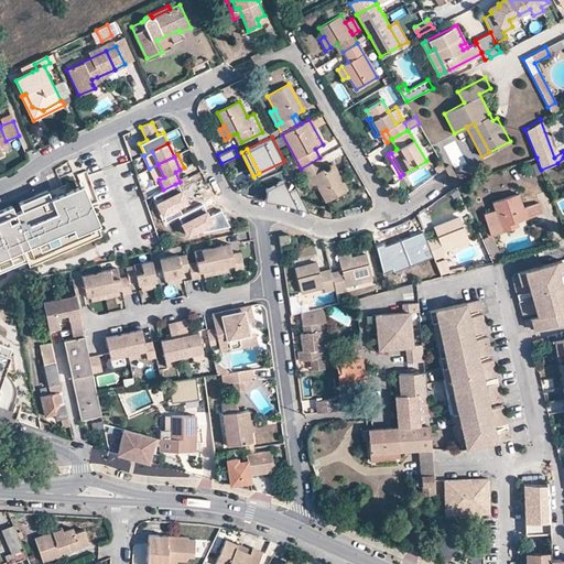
[(316,184),(326,201),(346,191),(333,164),(325,167),(320,158),(301,169),(305,179),(306,177),(312,175),(316,184)]
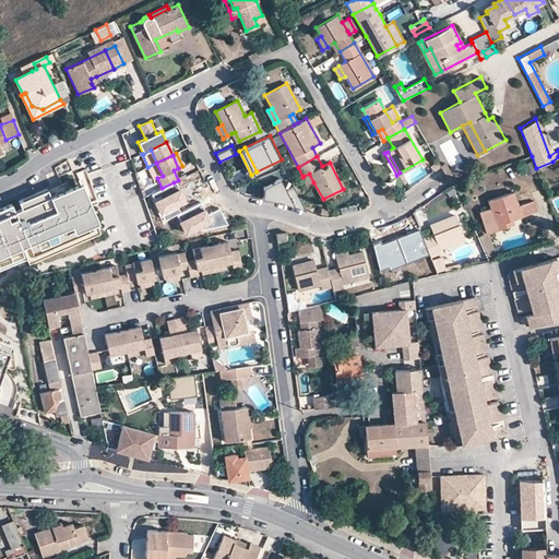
[(130,162),(120,163),(121,173),(131,171),(130,162)]
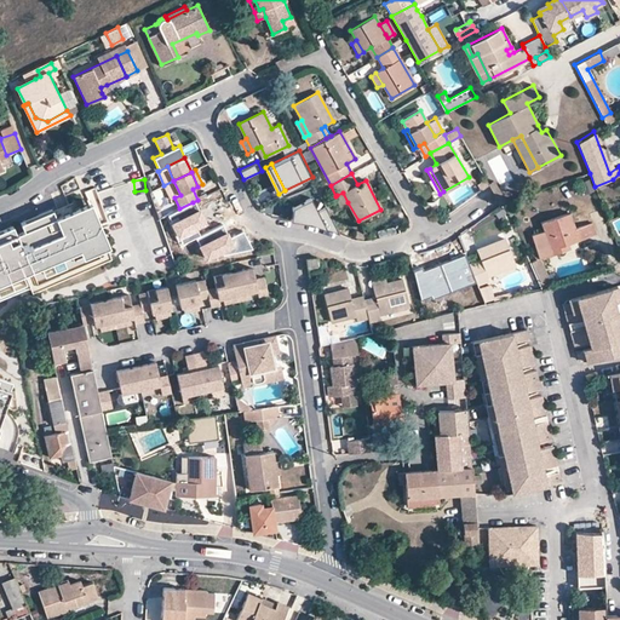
[(181,195),(173,181),(164,185),(171,199),(174,197),(181,195)]
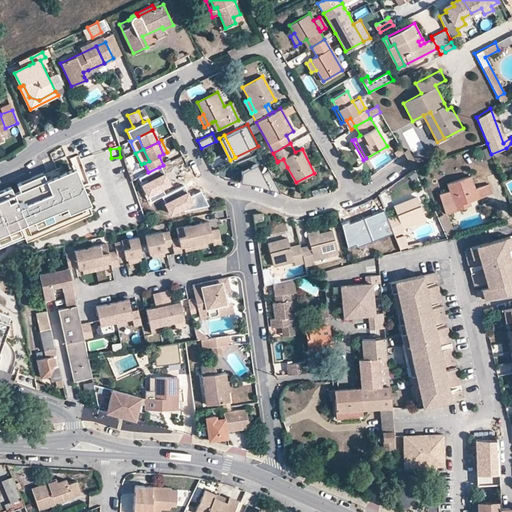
[(403,152),(414,169),(417,168),(419,167),(408,149),(403,152)]
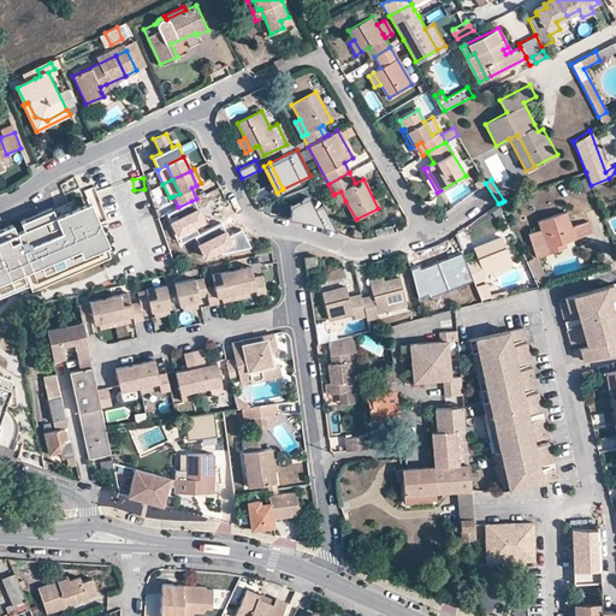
[(335,194),(339,203),(345,201),(341,191),(335,194)]
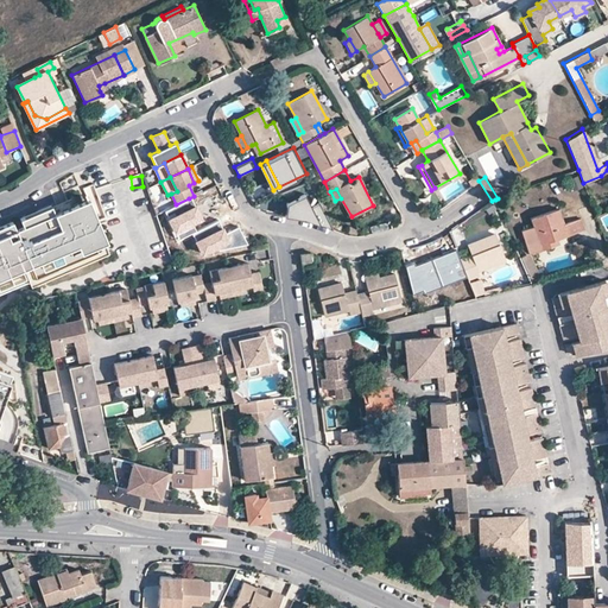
[(569,192),(576,209),(584,206),(576,189),(569,192)]
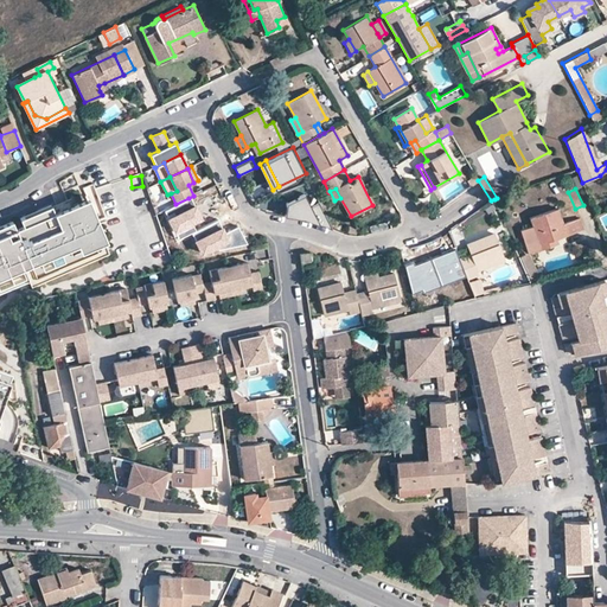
[(287,203),(285,216),(299,218),(333,229),(320,203),(312,206),(306,193),(287,203)]
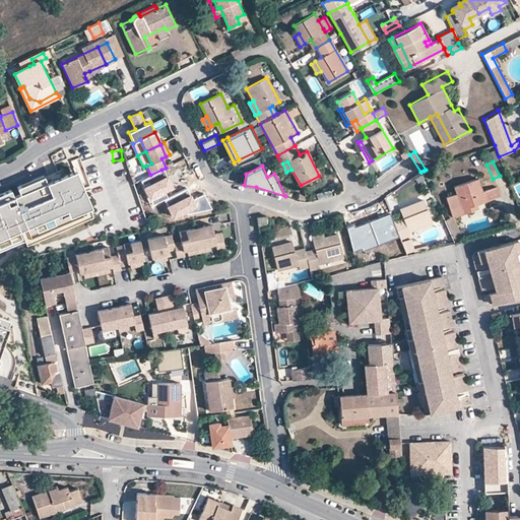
[(85,198),(72,167),(52,175),(49,168),(21,179),(24,186),(17,189),(14,182),(6,186),(9,193),(0,196),(0,362),(12,327),(0,322),(0,234),(22,224),(39,218),(48,214),(57,210),(65,207),(79,201),(85,198)]
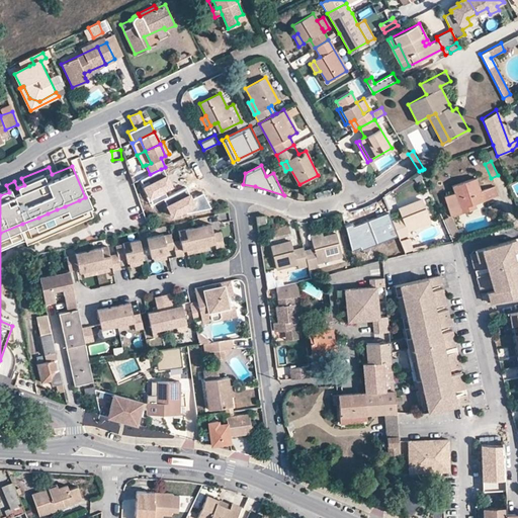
[(153,184),(165,208),(186,198),(183,190),(175,174),(166,178),(161,169),(150,174),(145,176),(150,186),(153,184)]
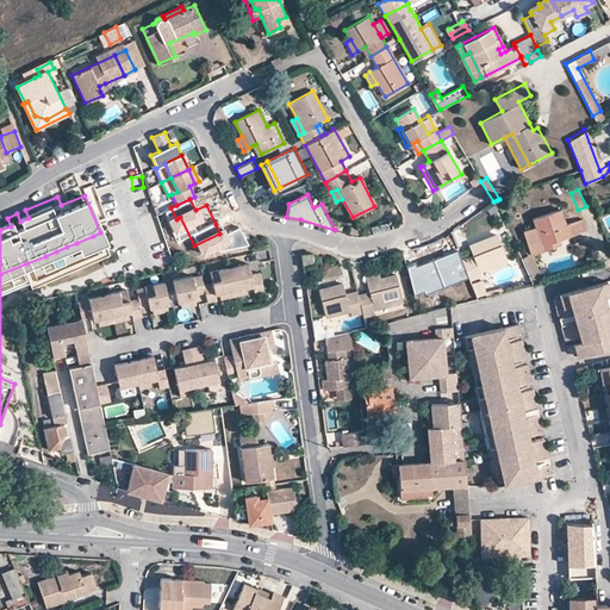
[(206,205),(216,224),(219,223),(210,203),(206,205)]
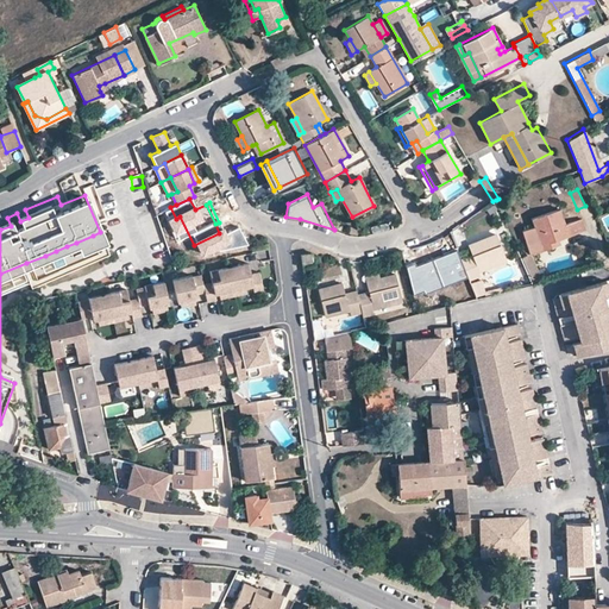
[(583,230),(579,219),(563,224),(557,209),(531,218),(533,226),(521,230),(529,253),(540,249),(558,244),(557,238),(583,230)]
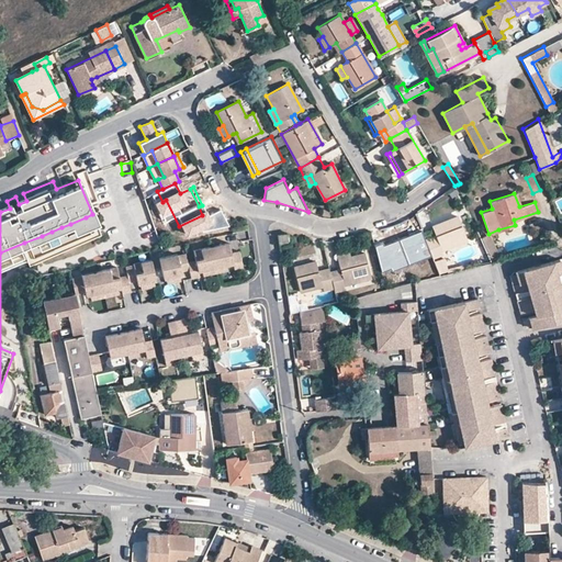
[(0,212),(10,209),(7,201),(0,203),(0,212)]
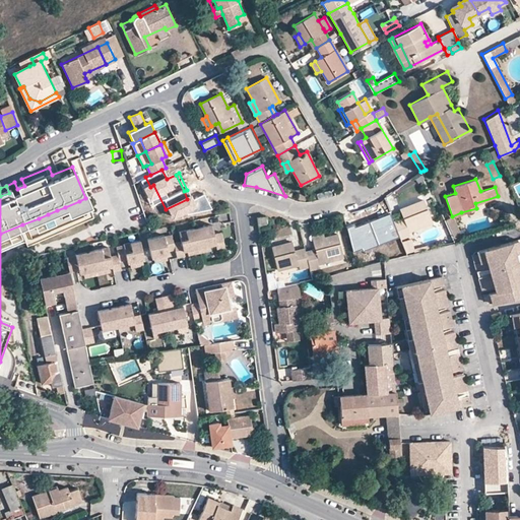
[(398,233),(400,238),(409,235),(408,231),(432,221),(424,200),(400,209),(402,216),(404,220),(394,223),(398,233)]
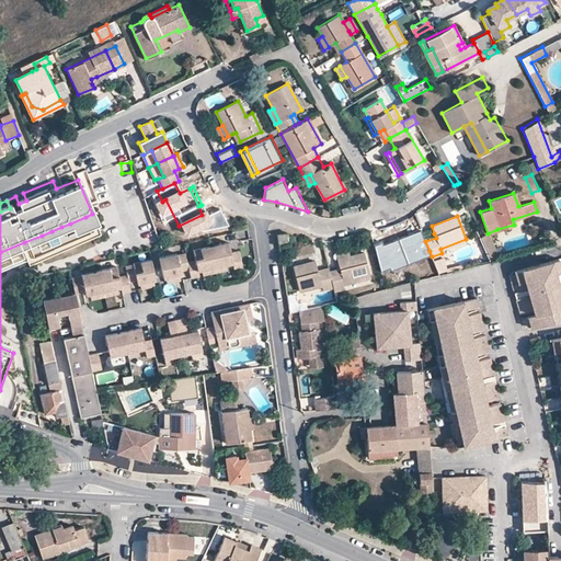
[(86,217),(70,224),(73,231),(89,225),(86,217)]
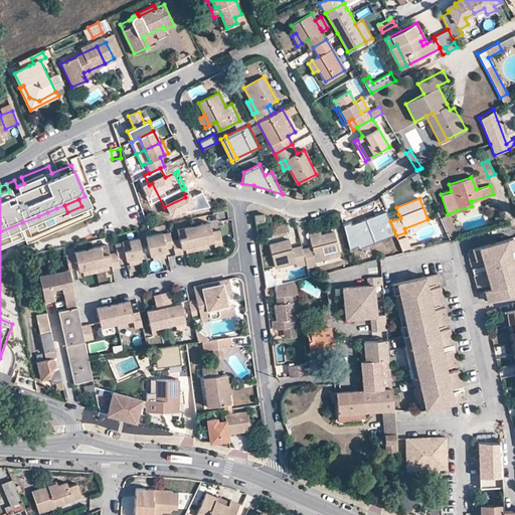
[(47,212),(50,219),(59,215),(56,208),(47,212)]
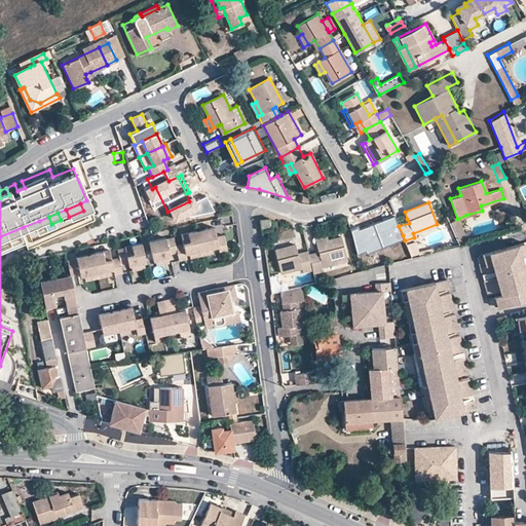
[(48,217),(39,221),(42,227),(51,224),(48,217)]
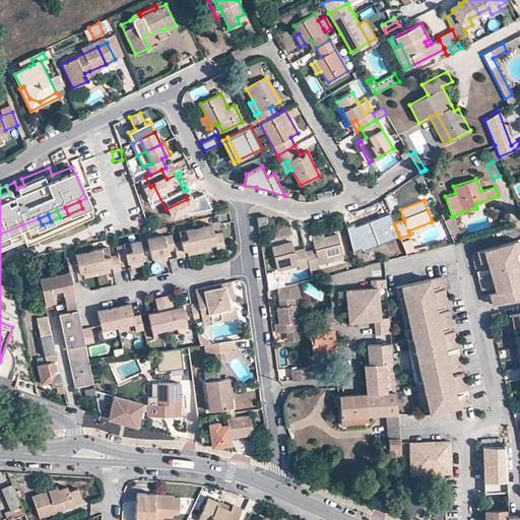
[(256,217),(258,228),(266,226),(264,215),(256,217)]
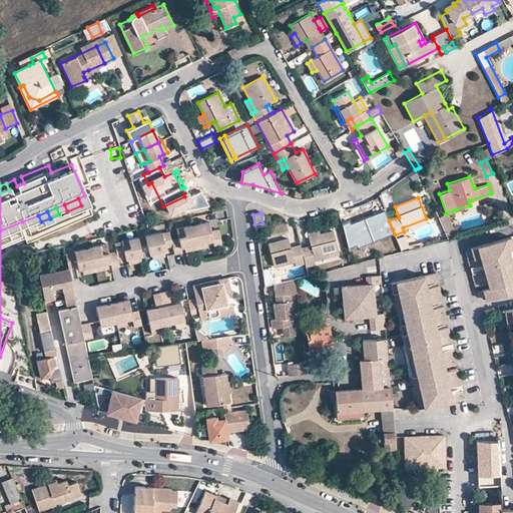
[(352,222),(359,241),(383,231),(383,232),(393,229),(389,220),(388,217),(388,216),(378,219),(376,212),(352,222)]
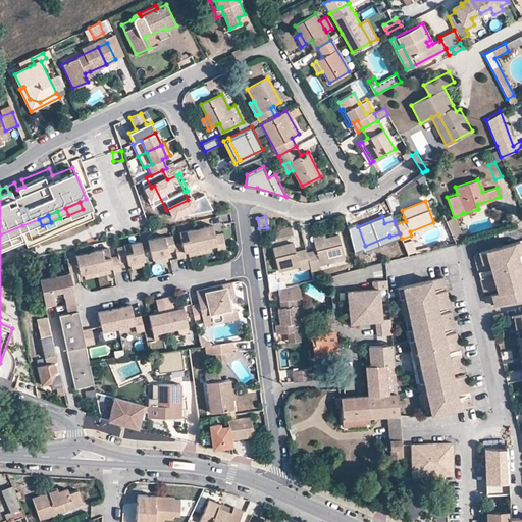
[(447,221),(455,241),(461,239),(453,218),(447,221)]
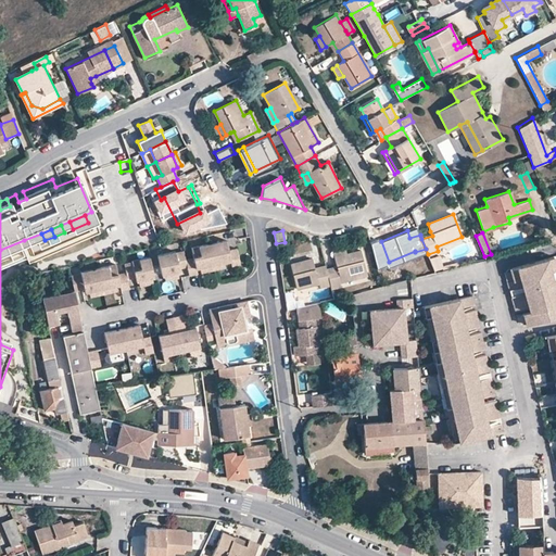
[(24,240),(0,250),(0,255),(1,258),(27,248),(24,240)]
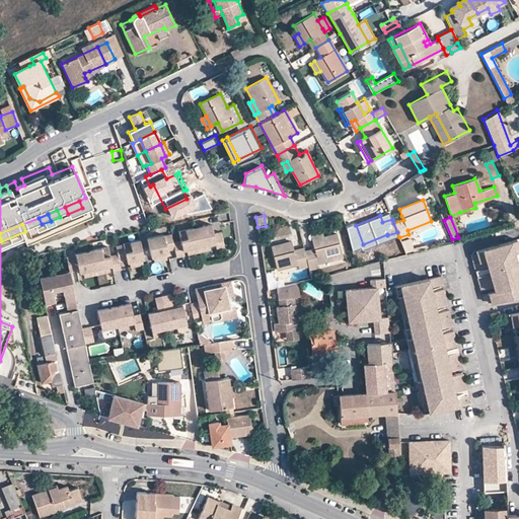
[(210,224),(177,231),(179,240),(172,242),(170,234),(163,235),(163,234),(146,238),(150,256),(152,256),(167,253),(166,250),(173,248),(175,256),(183,255),(182,249),(186,249),(209,244),(214,242),(215,248),(223,246),(220,231),(212,233),(210,224)]
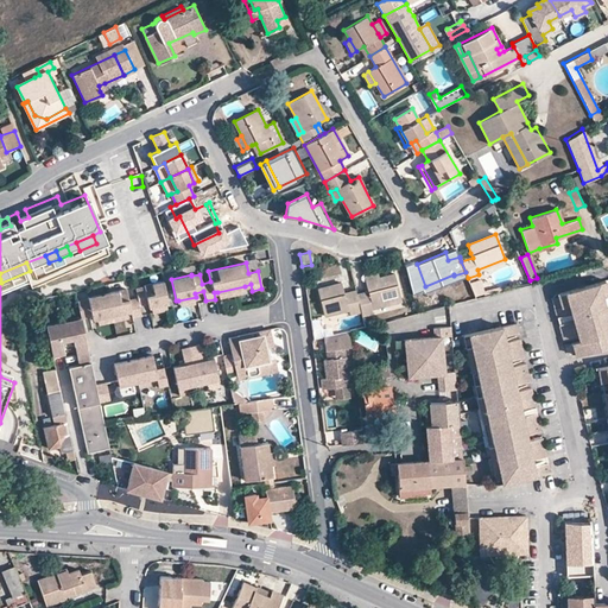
[(360,311),(361,316),(373,312),(372,308),(400,301),(393,273),(379,277),(365,280),(368,295),(356,298),(360,311)]
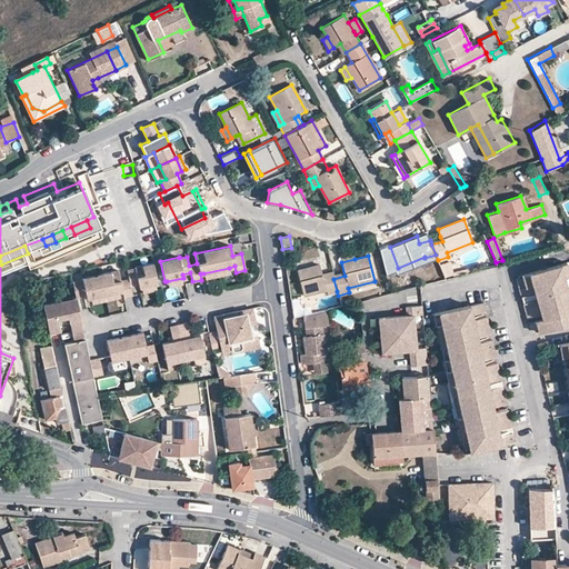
[(425,257),(398,268),(400,275),(427,263),(425,258),(425,257)]
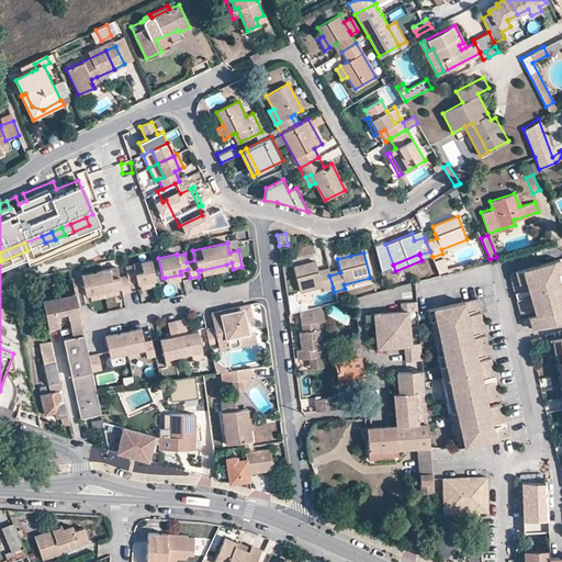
[(433,258),(437,272),(446,269),(441,256),(433,258)]
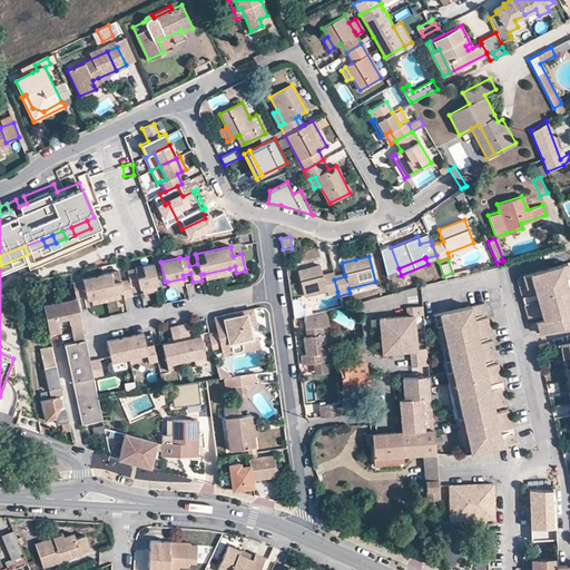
[(120,281),(118,271),(82,278),(82,279),(71,282),(76,297),(76,298),(86,296),(86,300),(90,298),(109,294),(117,293),(121,292),(123,297),(131,295),(130,286),(138,285),(138,287),(148,286),(155,284),(157,284),(153,264),(153,263),(134,267),(135,268),(126,269),(128,279),(120,281)]
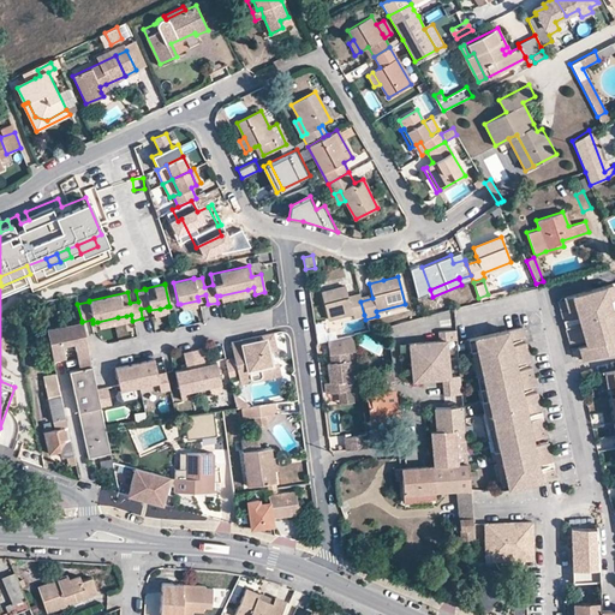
[(321,292),(328,318),(352,312),(353,317),(364,315),(360,302),(359,297),(359,294),(347,297),(345,286),(321,292)]
